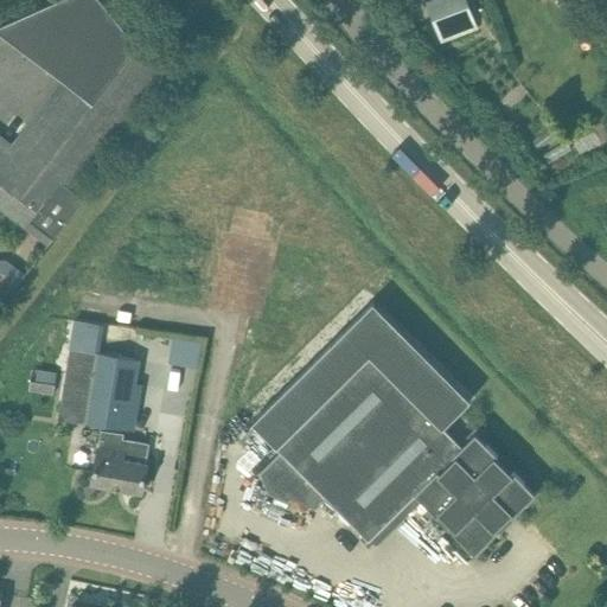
[(0,206),(25,227),(49,244),(82,199),(70,190),(160,72),(113,14),(100,0),(57,0),(0,25),(0,33),(62,81),(12,145),(0,135),(0,206)]
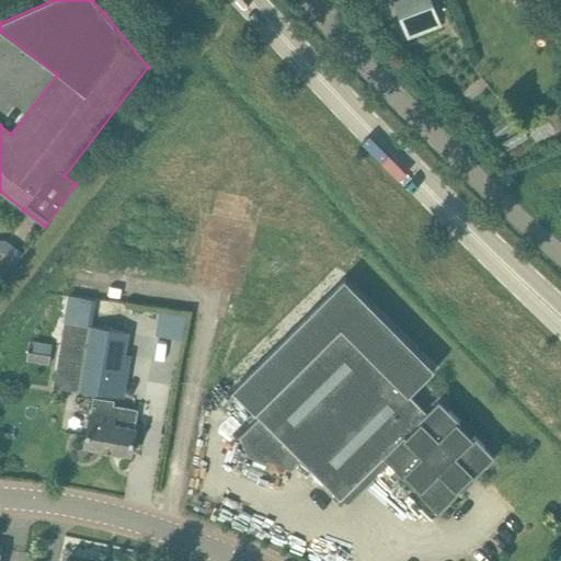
[(432,0),(402,0),(395,3),(408,39),(443,27),(432,0)]
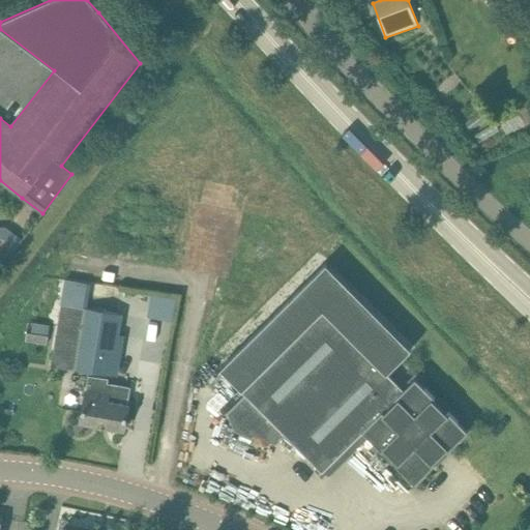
[(23,239),(4,226),(0,227),(0,264),(2,266),(15,251),(23,239)]
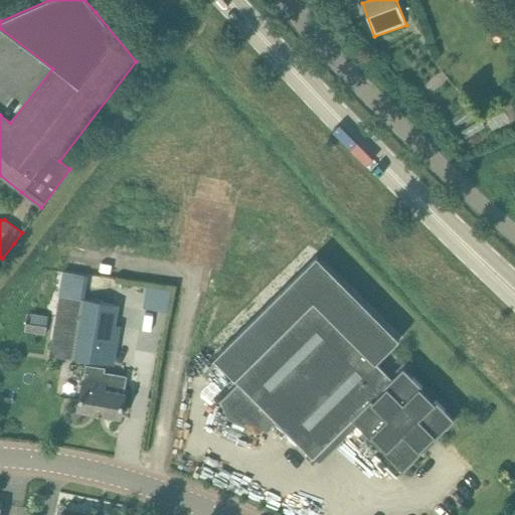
[(245,425),(263,407),(313,459),(352,418),(371,438),(373,435),(386,448),(383,450),(402,470),(422,451),(419,448),(433,436),(435,438),(455,418),(435,399),(433,401),(419,389),(422,386),(403,367),(392,378),(376,362),(399,339),(317,255),(213,358),(238,383),(220,401),(227,418),(245,425)]
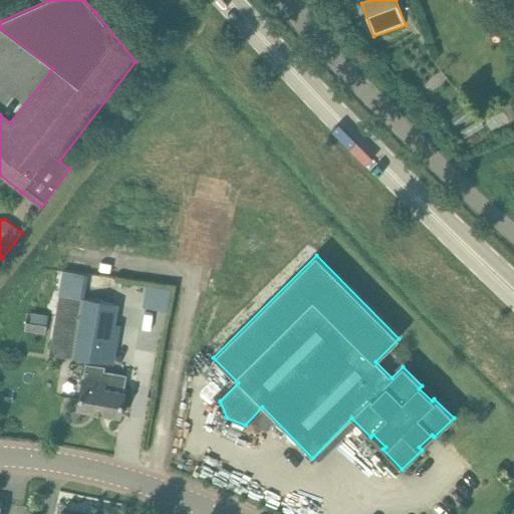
[(73,290),(74,270),(62,270),(61,290),(73,290)]
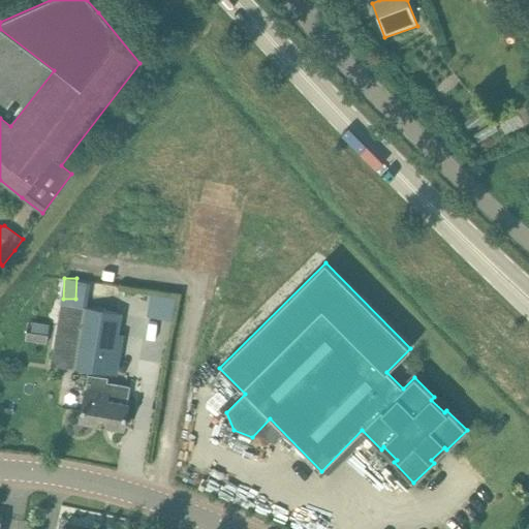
[(61,303),(50,366),(71,369),(89,371),(107,375),(119,313),(82,307),(74,305),(61,303)]
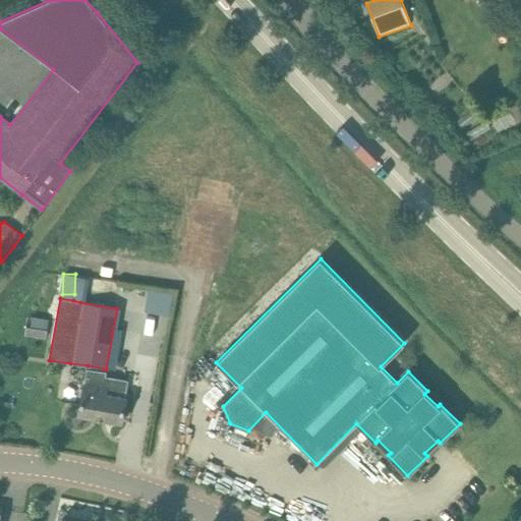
[(121,423),(125,403),(126,398),(125,398),(128,382),(105,378),(106,372),(87,369),(78,416),(121,423)]
